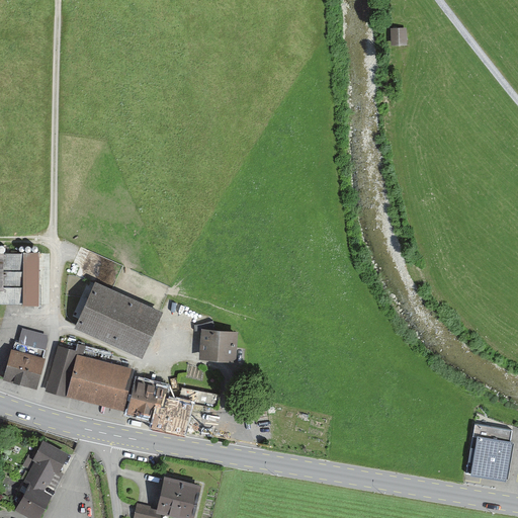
[(392,30),(392,44),(403,44),(403,30),(392,30)]
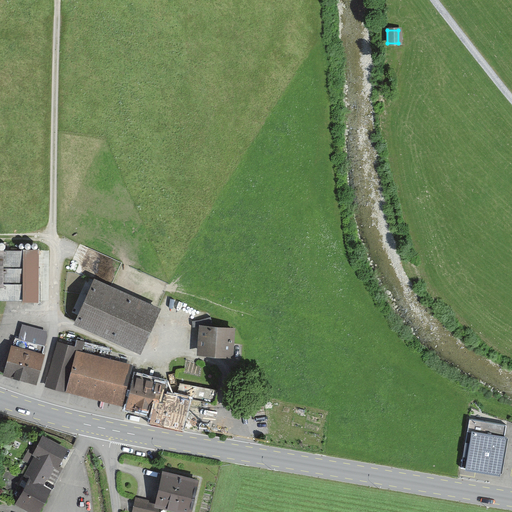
[(0,300),(5,300),(23,301),(23,299),(35,299),(36,250),(0,249),(0,300)]
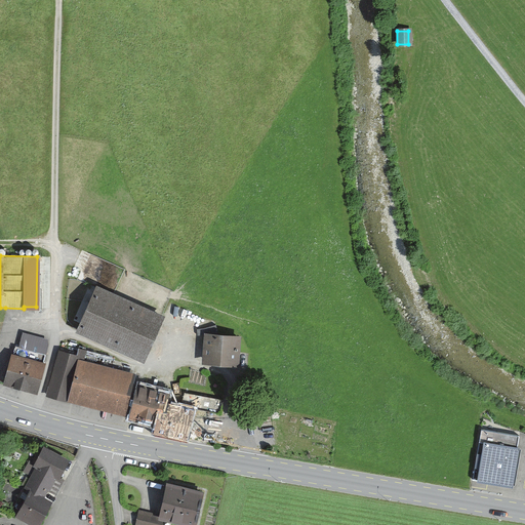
[(51,303),(51,283),(42,283),(42,303),(51,303)]
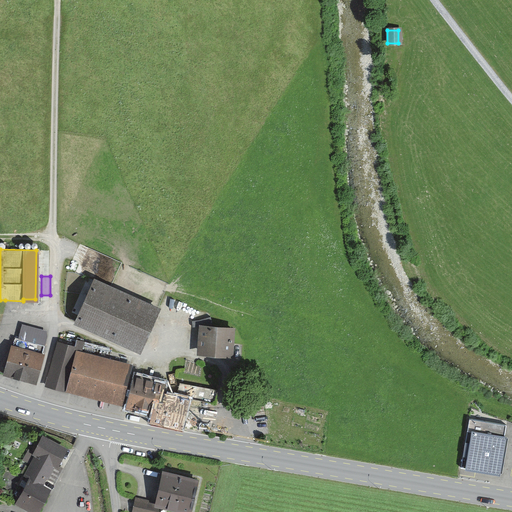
[(140,344),(156,309),(115,291),(113,296),(91,287),(76,322),(125,344),(127,338),(140,344)]
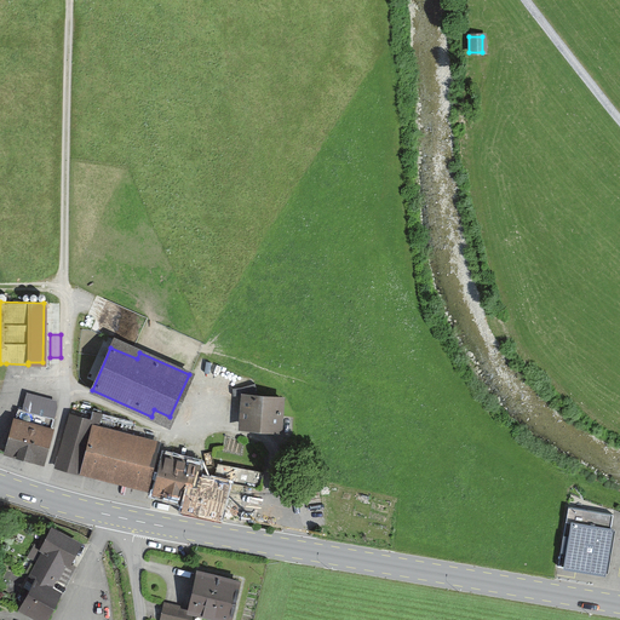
[(53,418),(58,402),(26,394),(21,411),(53,418)]
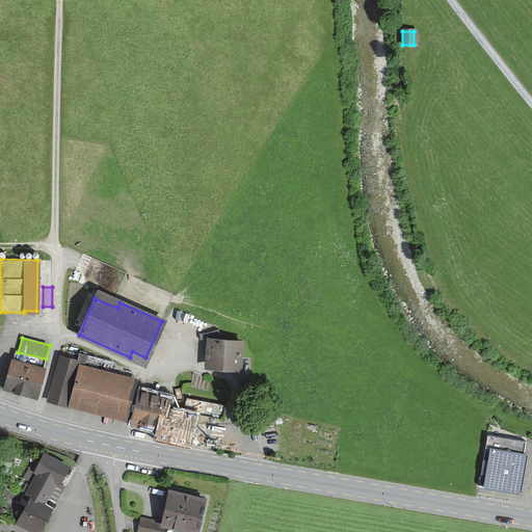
[(206,364),(238,367),(240,342),(208,340),(206,364)]
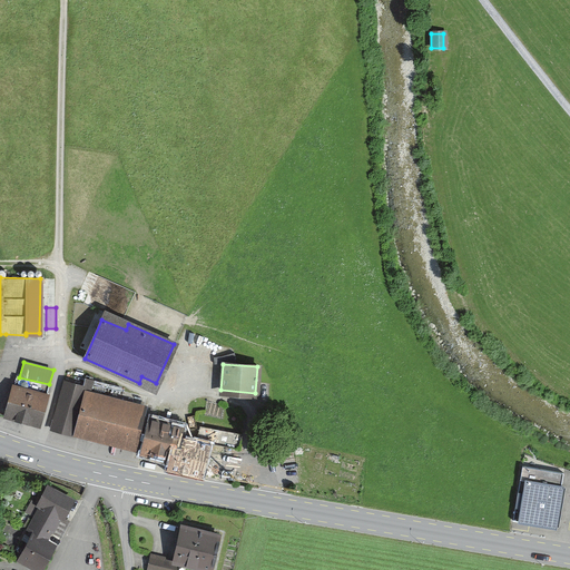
[(6,421),(40,430),(48,400),(51,390),(18,381),(15,391),(6,421)]
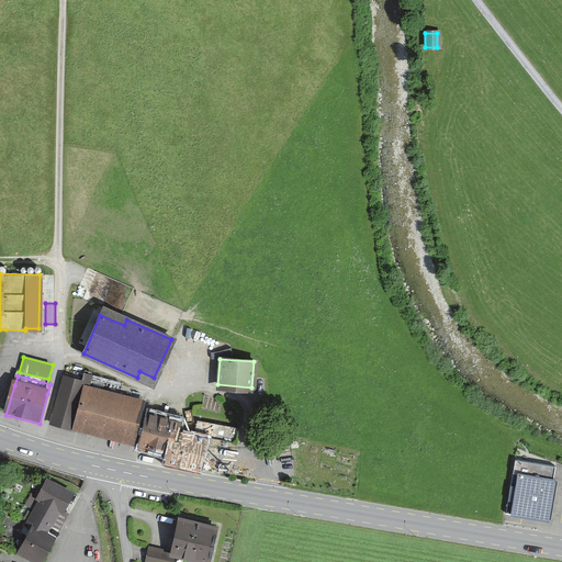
[(49,423),(70,428),(83,382),(63,377),(60,384),(49,423)]
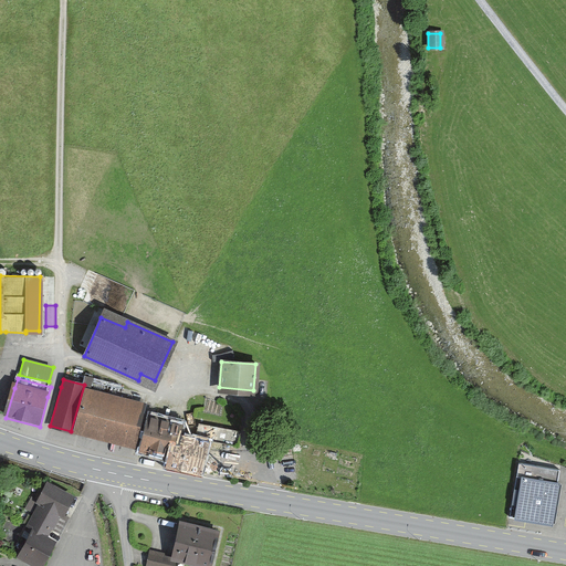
[(75,425),(133,439),(140,410),(82,396),(75,425)]
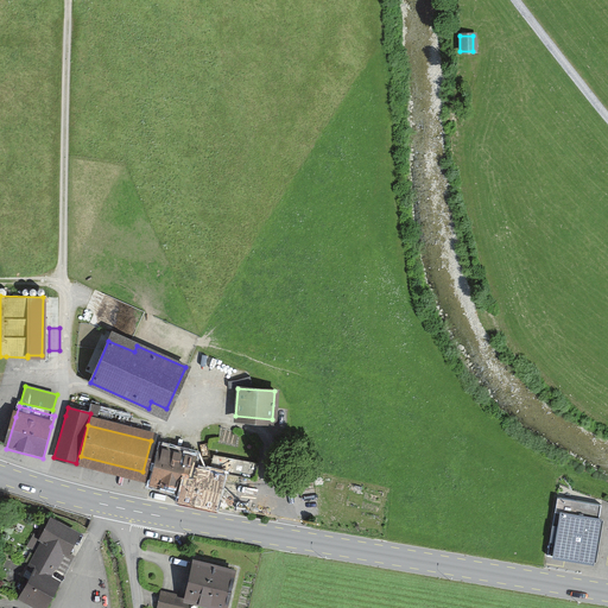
[(179,494),(177,504),(217,513),(227,473),(192,464),(195,455),(158,445),(149,486),(179,494)]
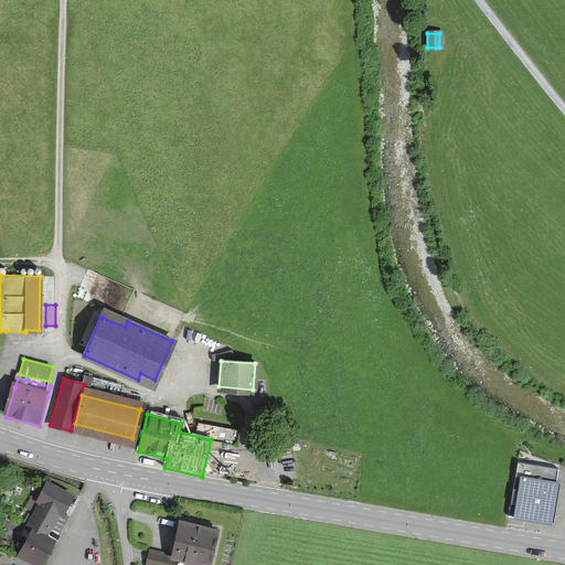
[(560,469),(520,461),(510,518),(524,521),(554,525),(562,482),(557,481),(560,469)]
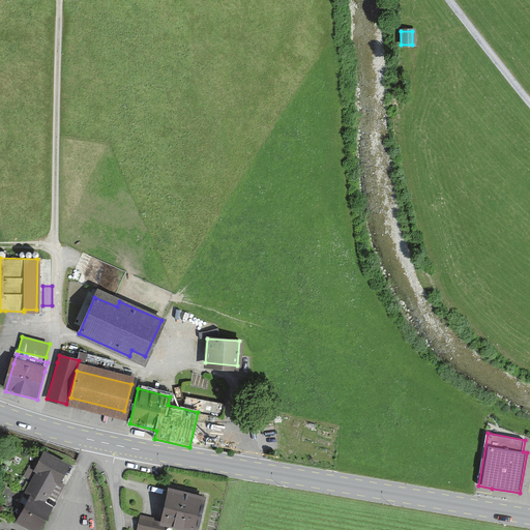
[(57,481),(66,465),(42,452),(34,469),(57,481)]
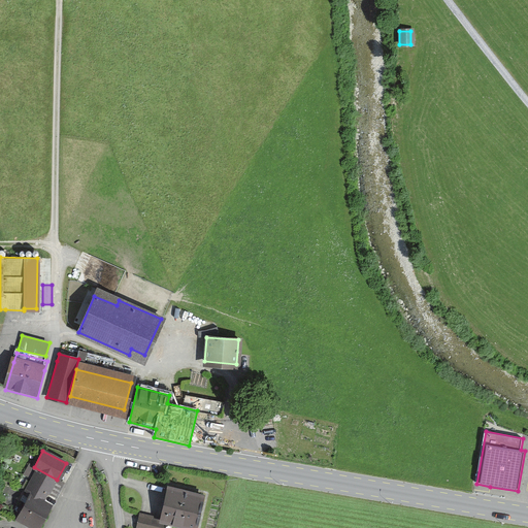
[(61,482),(57,480),(34,467),(28,464),(22,473),(33,480),(26,492),(40,499),(44,492),(54,497),(61,482)]
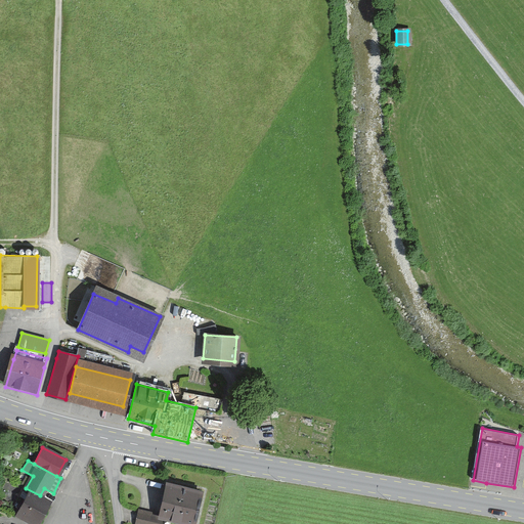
[(162,516),(161,517),(190,523),(200,491),(167,483),(167,484),(160,515),(162,516)]
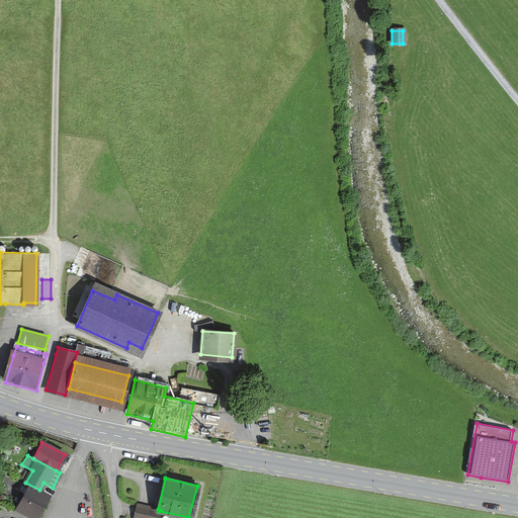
[(47,494),(39,490),(25,483),(24,486),(25,487),(25,488),(19,499),(16,497),(15,501),(17,502),(14,509),(31,517),(33,517),(34,517),(45,498),(47,494)]
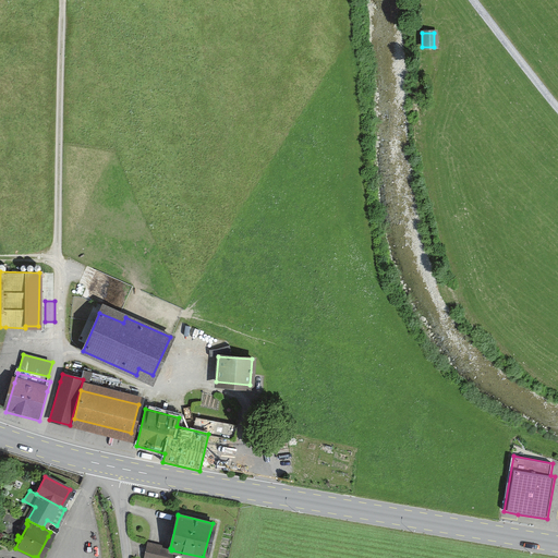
[(146,543),(142,557),(169,557),(171,550),(172,549),(170,548),(146,543)]
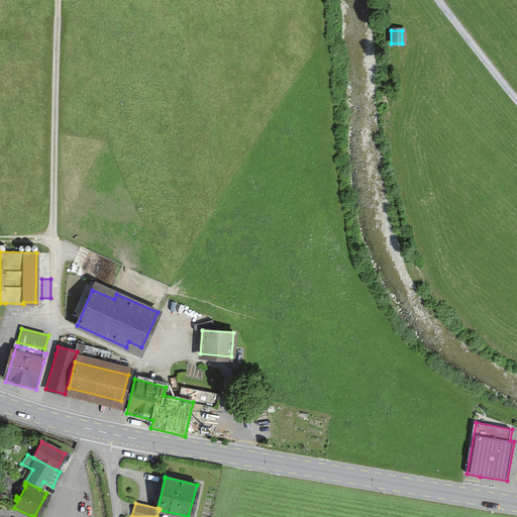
All buildings are outlined.
